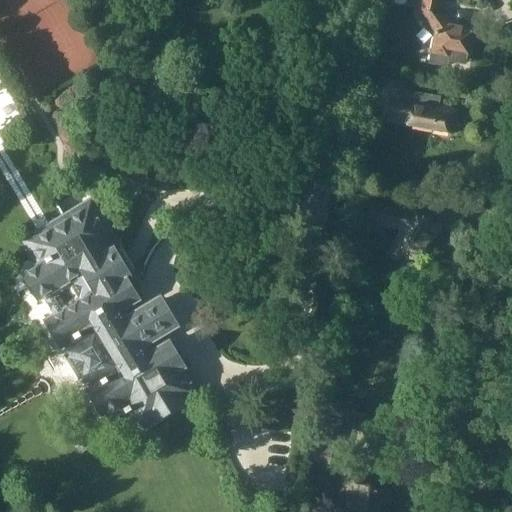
[(420,0),(419,9),(435,32),(429,65),(450,69),(451,64),(466,66),(468,53),(467,52),(471,29),(448,25),(440,14),(442,0),(420,0)]
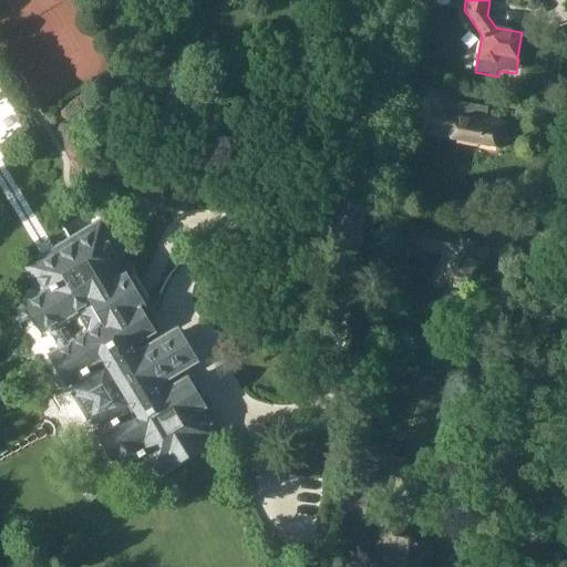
[(411,80),(409,94),(416,96),(413,111),(415,111),(412,132),(502,148),(505,125),(485,122),(487,109),(451,103),(453,90),(420,84),(420,82),(411,80)]
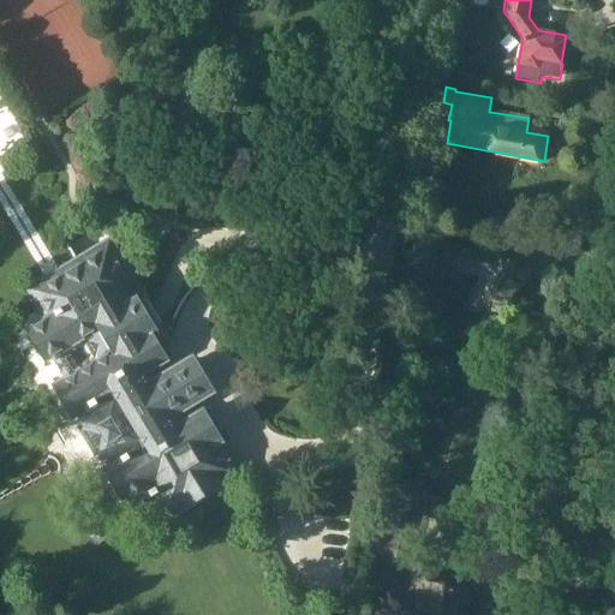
[(429,209),(428,220),(443,225),(446,212),(429,209)]
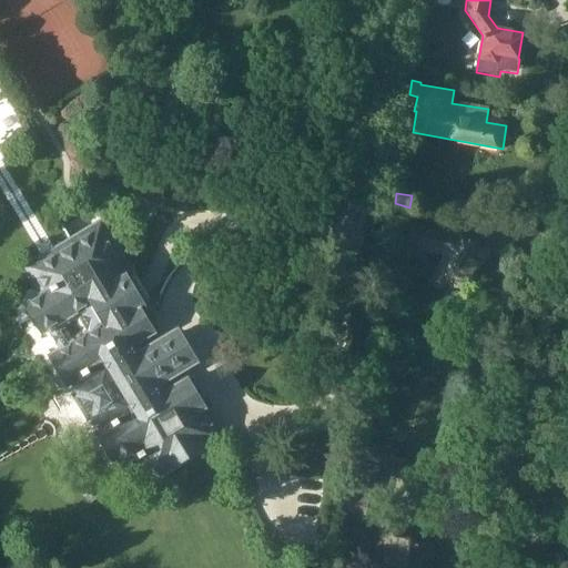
[(436,267),(437,271),(432,280),(444,288),(448,282),(462,291),(487,253),(466,239),(466,240),(411,227),(415,211),(392,206),(387,227),(397,230),(389,271),(406,274),(411,252),(443,259),(436,267)]
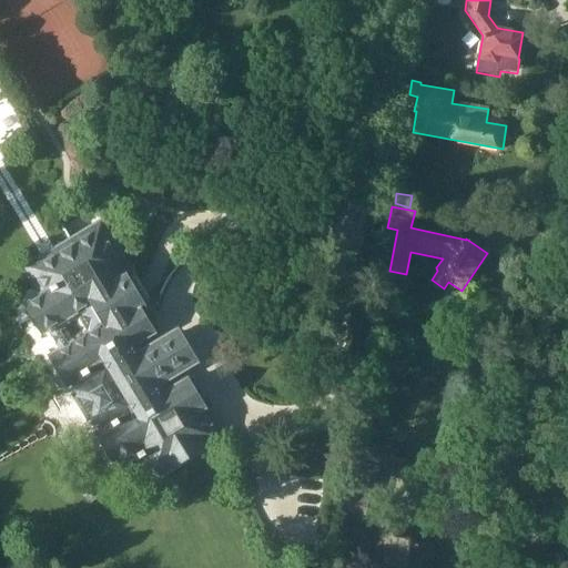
[(69,239),(53,249),(47,252),(42,255),(22,267),(39,294),(22,304),(42,337),(49,333),(59,348),(48,356),(67,389),(72,386),(73,388),(71,389),(75,397),(73,399),(88,423),(90,422),(95,429),(98,428),(99,430),(94,434),(114,467),(117,465),(123,476),(141,465),(153,485),(229,439),(221,426),(192,378),(190,381),(189,377),(164,392),(162,387),(200,364),(178,327),(141,351),(139,345),(156,335),(143,312),(148,308),(138,292),(127,273),(133,270),(102,219),(69,239)]
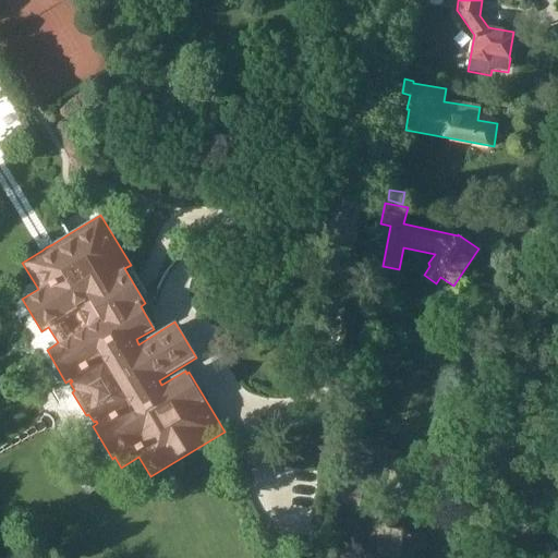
[(376,323),(367,320),(365,331),(374,334),(376,323)]
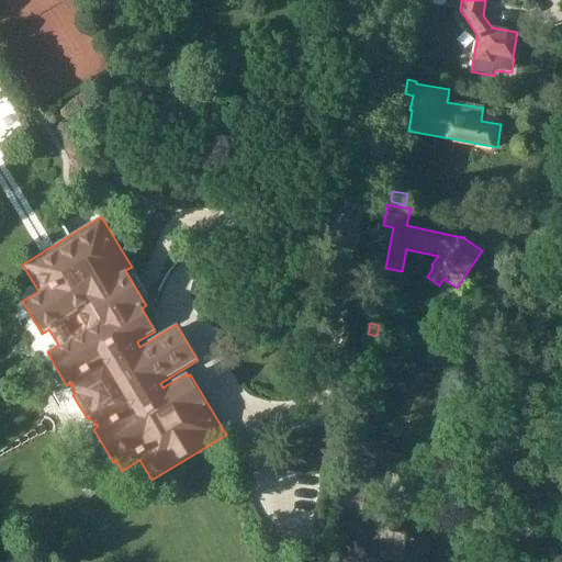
[(380,523),(378,535),(384,536),(382,549),(384,550),(382,561),(419,561),(420,554),(424,555),(426,554),(428,553),(428,551),(428,550),(428,548),(428,544),(427,543),(426,541),(423,541),(400,537),(401,526),(380,523)]
